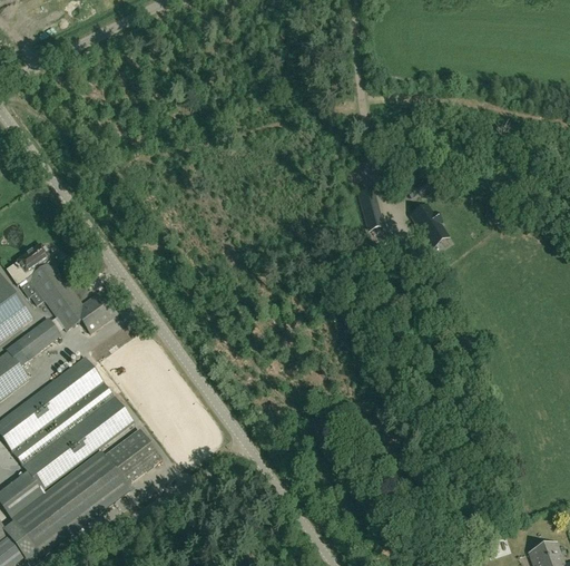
[(408,188),(413,197),(421,193),(415,183),(408,188)]
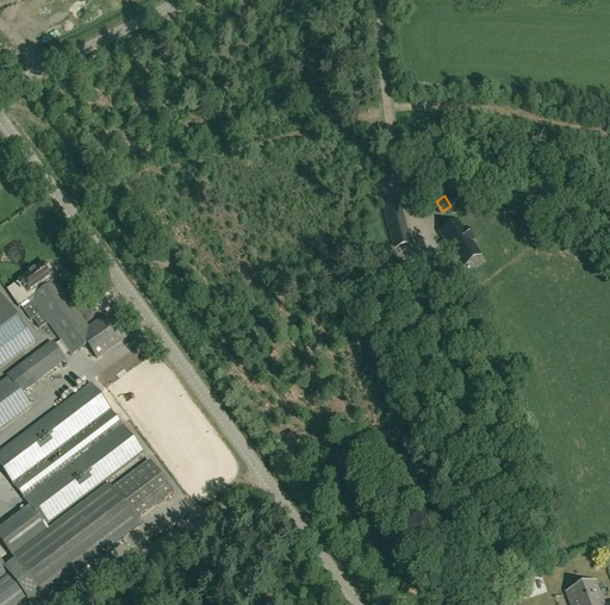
[(399,203),(385,206),(394,243),(409,239),(399,203)]
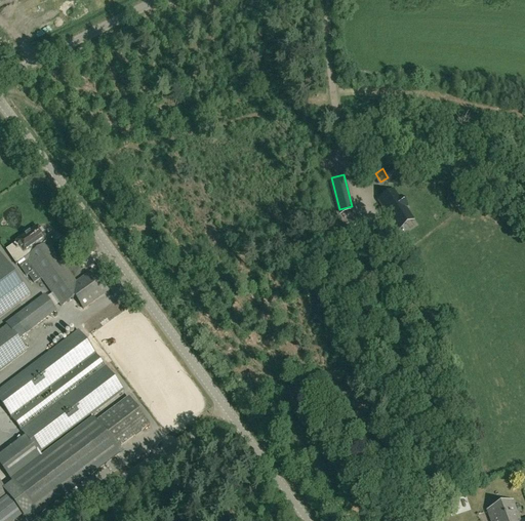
[(415,216),(407,204),(408,203),(401,192),(399,193),(394,186),(377,197),(381,204),(380,205),(389,217),(390,216),(398,228),(415,216)]
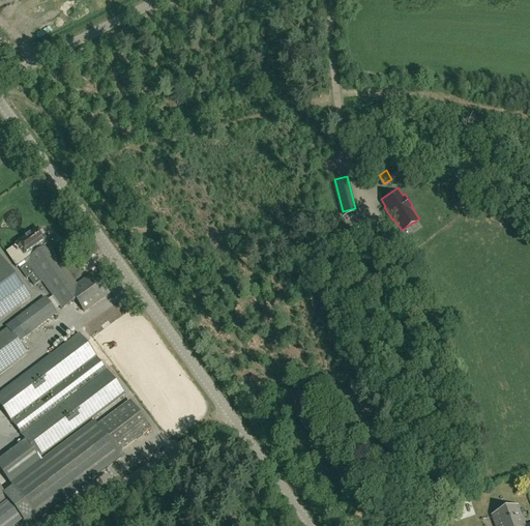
[(77,281),(45,237),(46,237),(37,226),(16,241),(16,242),(5,250),(17,264),(27,257),(61,305),(75,296),(84,309),(109,290),(94,269),(77,281)]
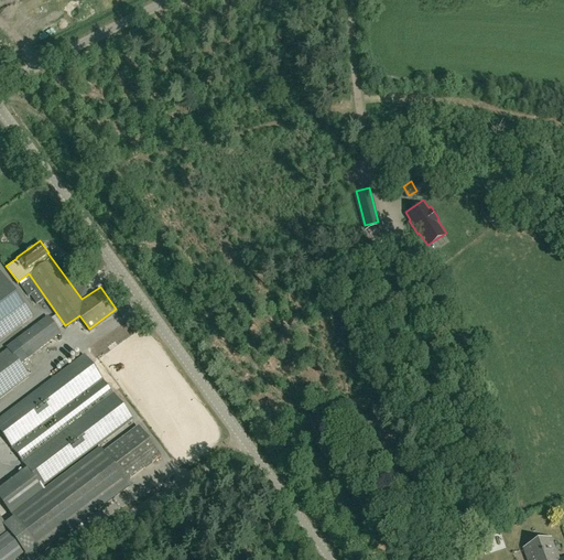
[(0,337),(32,313),(28,307),(0,269),(0,337)]
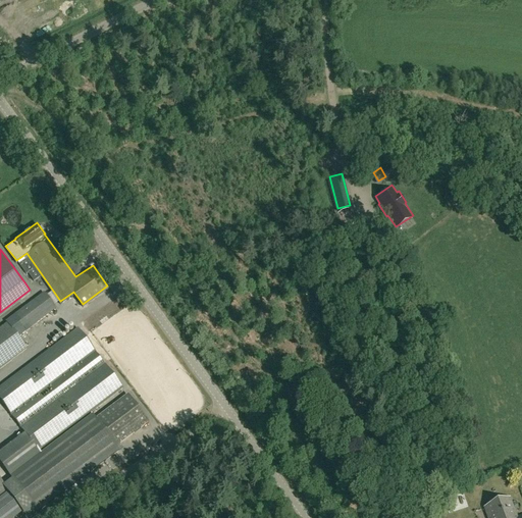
[(25,328),(56,305),(44,290),(13,312),(25,328)]
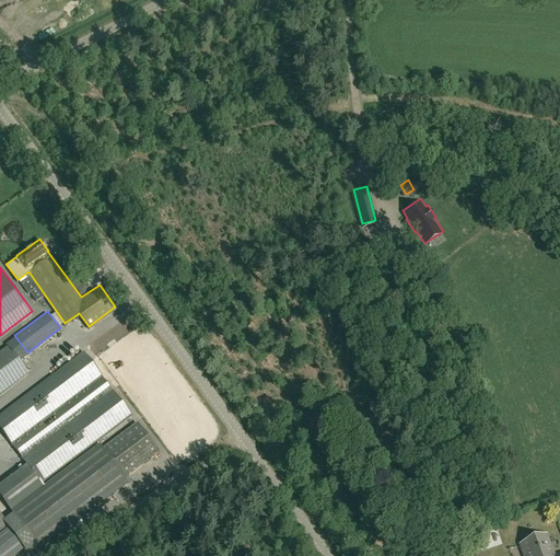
[(0,391),(27,370),(8,343),(0,348),(0,391)]
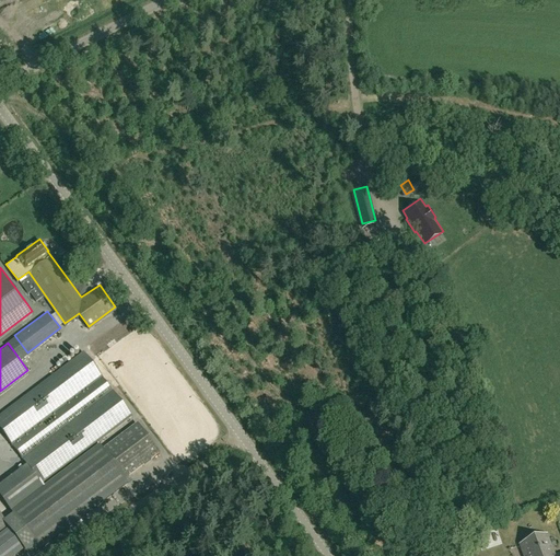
[(112,387),(102,374),(103,373),(83,348),(0,410),(0,425),(42,481),(131,413),(113,387),(112,387)]
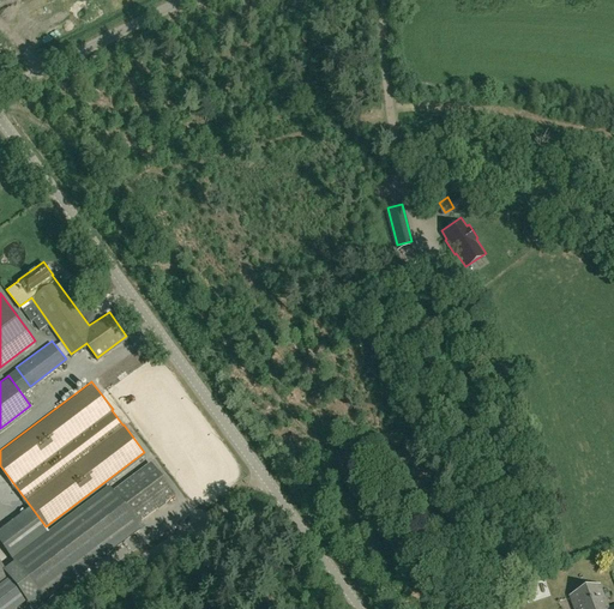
[(0,608),(11,608),(26,598),(30,604),(42,596),(43,597),(139,525),(136,520),(174,493),(150,460),(112,489),(108,484),(46,531),(28,507),(0,526),(0,540),(14,559),(4,567),(0,561),(0,608)]
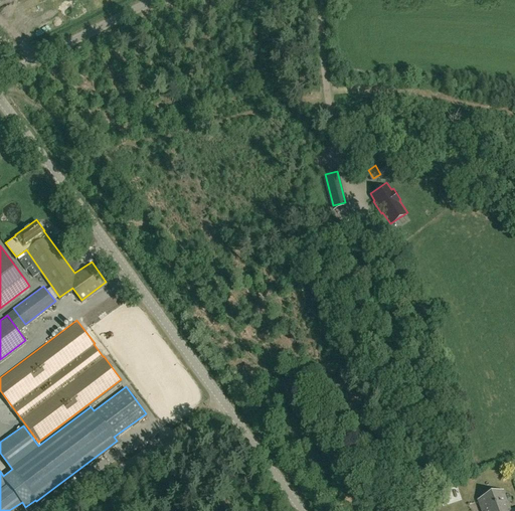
[(514,510),(514,506),(510,508),(502,488),(478,498),(483,510),(514,510)]
